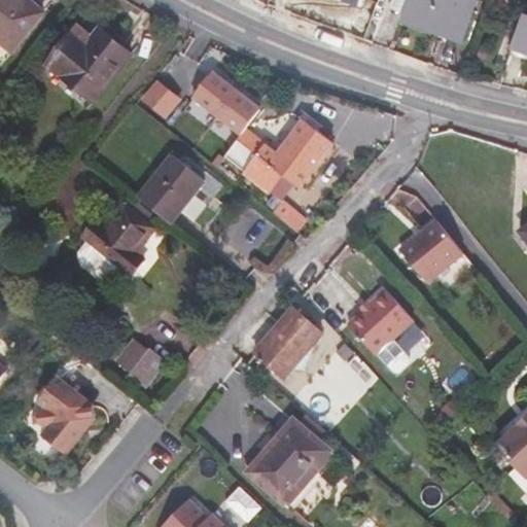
[(44,12),(27,0),(0,0),(0,40),(13,50),(44,12)]
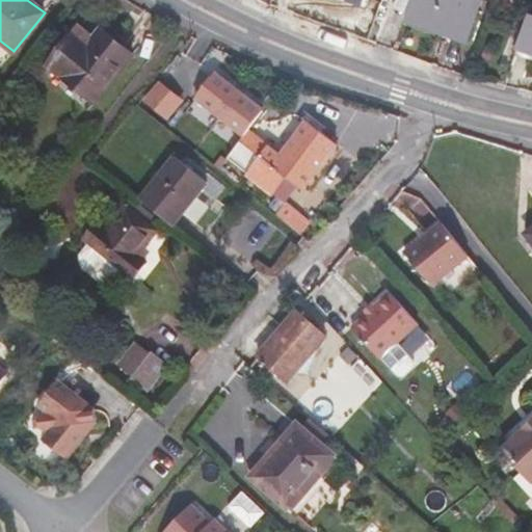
[(475,0),(413,0),(406,19),(468,41),(478,9),(474,6),(475,0)]
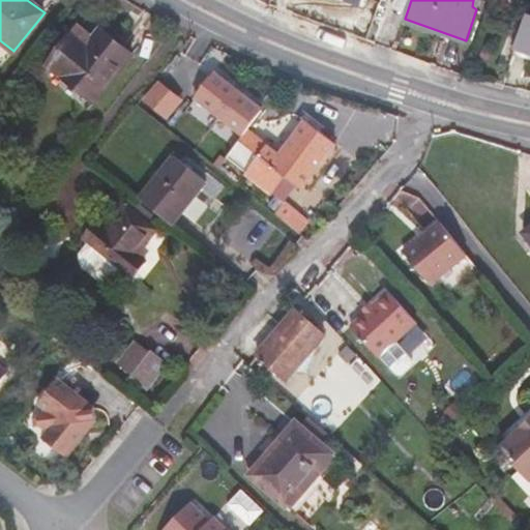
[(529,15),(527,15),(516,48),(529,53),(529,15)]
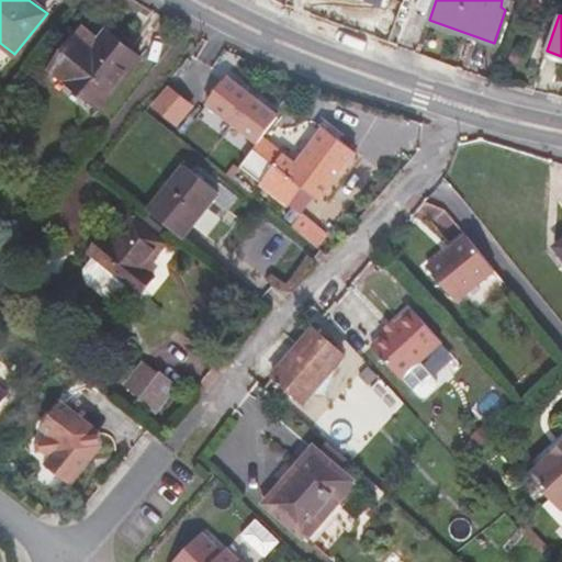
[(141,60),(105,32),(92,47),(79,37),(54,69),(101,109),(141,60)]
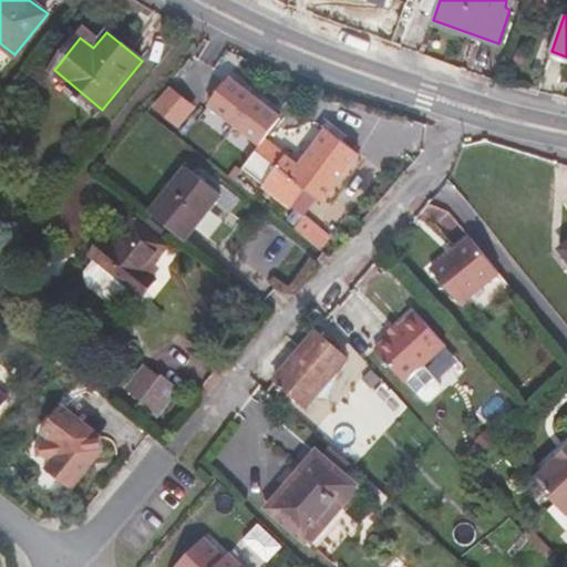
[(207,102),(261,140),(284,106),(229,70),(207,102)]
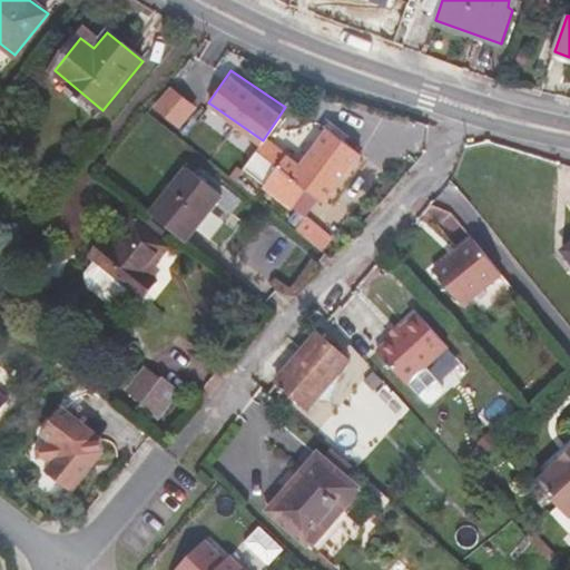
[(155,104),(180,125),(198,102),(173,81),(155,104)]
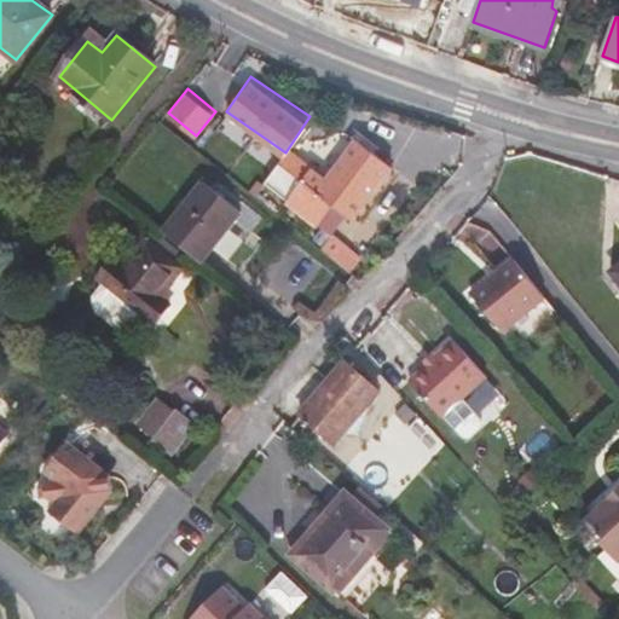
[(392,171),(358,143),(327,183),(289,155),(282,166),(287,169),(276,185),(304,207),(316,192),(352,220),(392,171)]
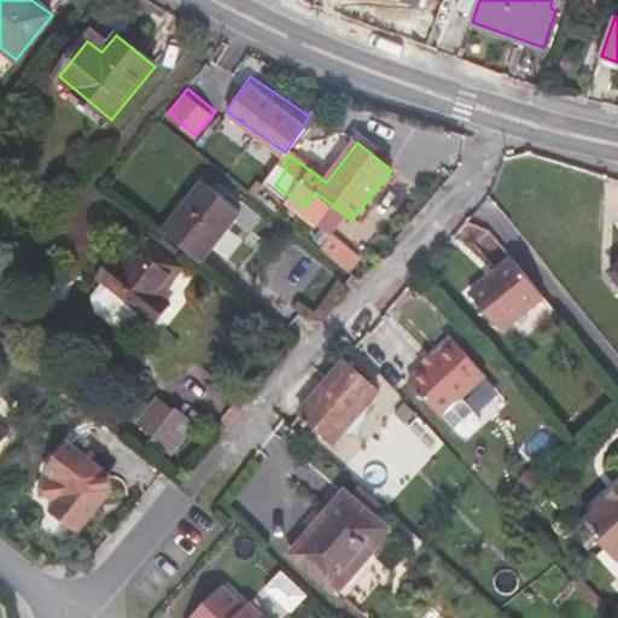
[(200,181),(161,231),(203,264),(243,214),(200,181)]
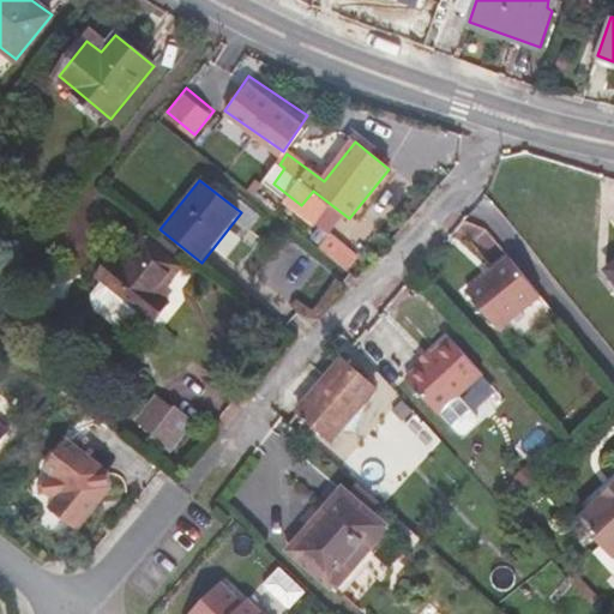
[(101,281),(138,311),(154,323),(169,302),(160,295),(182,266),(144,236),(120,265),(112,258),(97,277),(101,281)]
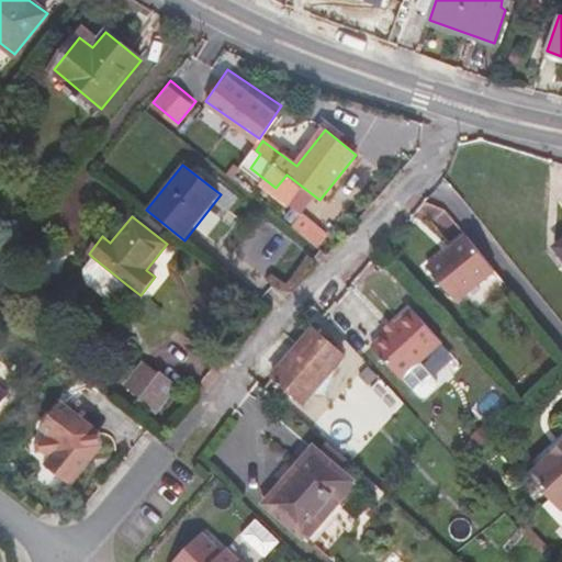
[(494,268),(464,233),(427,263),(456,298),(464,292),(494,268)]
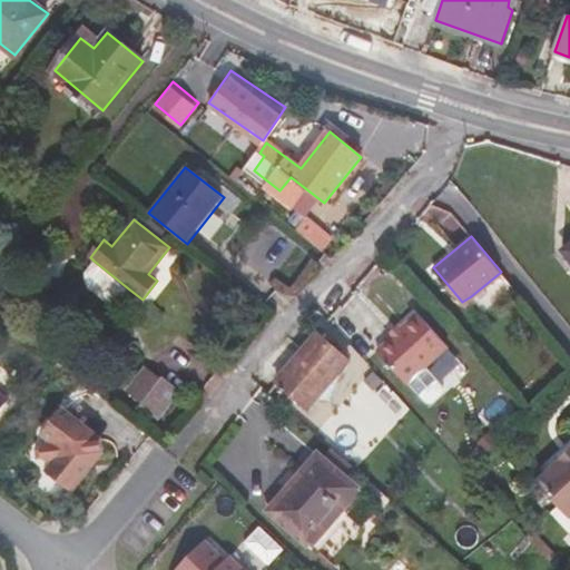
[(121,298),(128,288),(94,261),(85,271),(87,281),(110,301),(121,298)]
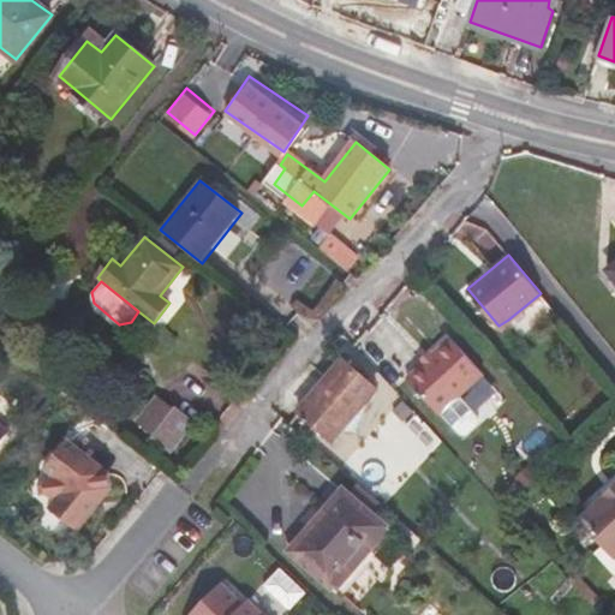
[(553,309),(541,293),(508,320),(520,335),(553,309)]
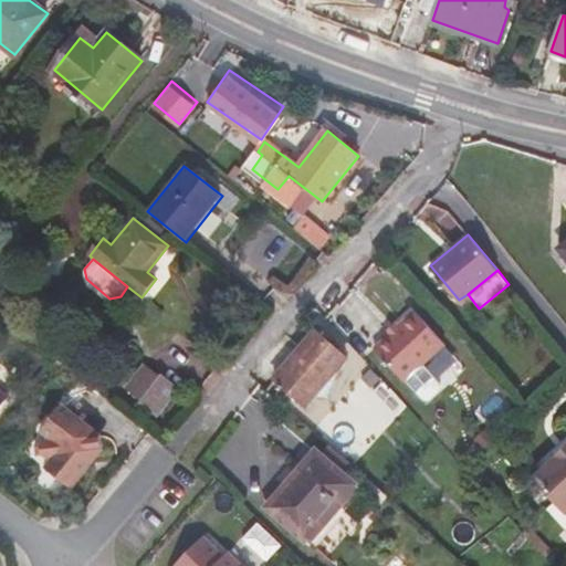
[(402,379),(405,378),(421,364),(444,343),(415,308),(374,345),(402,379)]
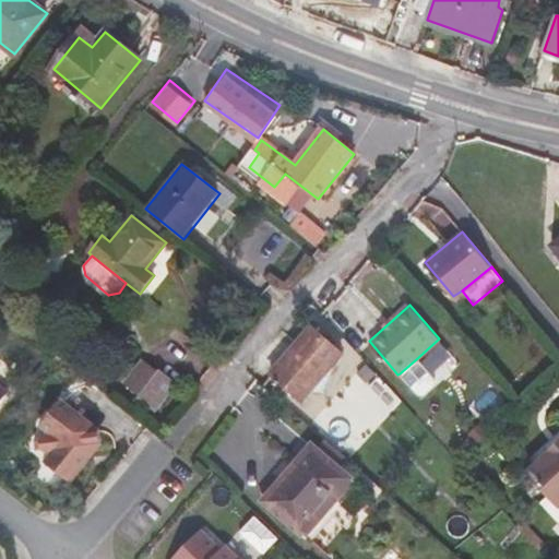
[(341,354),(311,328),(272,373),(302,401),(341,354)]
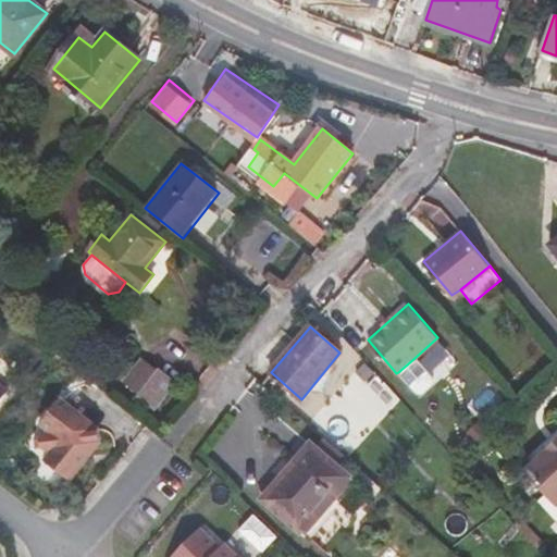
[(415,358),(398,372),(415,392),(431,378),(415,358)]
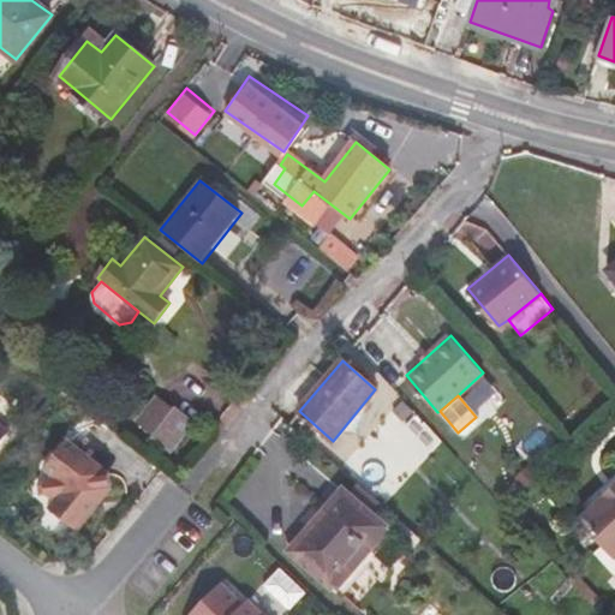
[(0,451),(12,436),(0,425),(0,408),(3,406),(0,402),(0,451)]
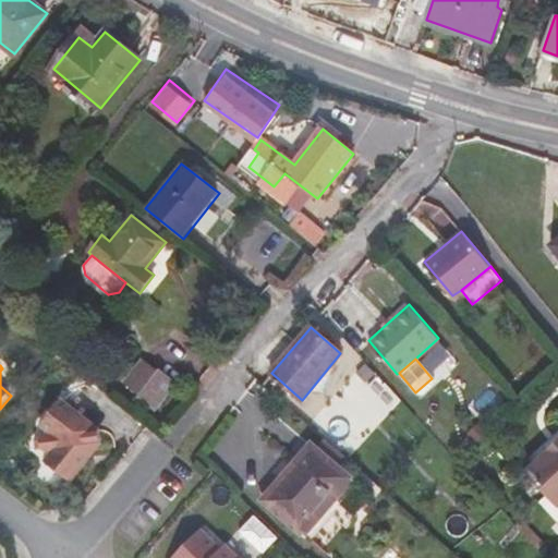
[(155,410),(176,383),(159,370),(138,398),(155,410)]
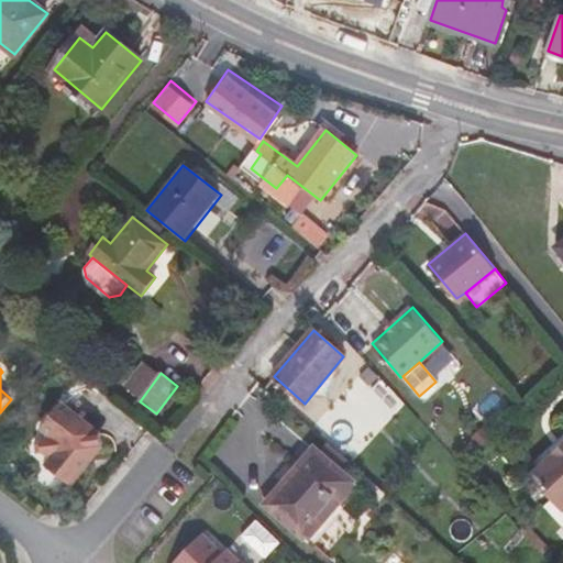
[(103,449),(101,434),(89,424),(63,405),(42,431),(48,435),(43,443),(44,454),(53,461),(47,467),(73,487),(95,461),(103,449)]
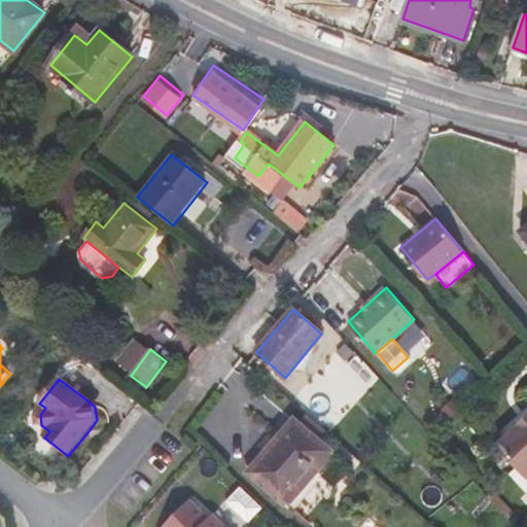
[(526,477),(526,407),(513,420),(517,426),(495,446),(525,479),(526,477)]
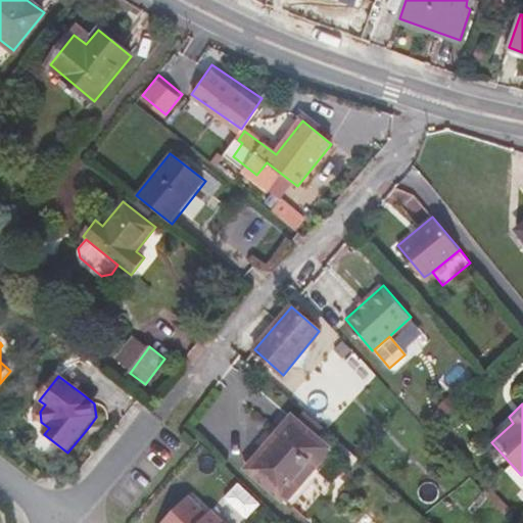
[(326,448),(291,418),(248,468),(283,498),(304,473),(326,448)]
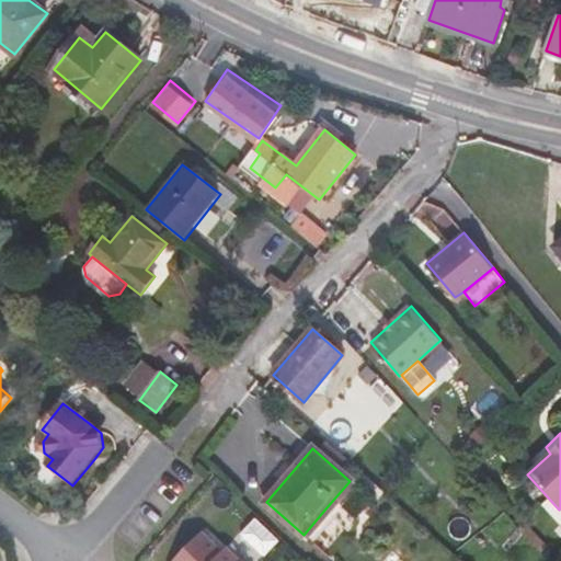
[(363,492),(350,481),(327,507),(340,519),(363,492)]
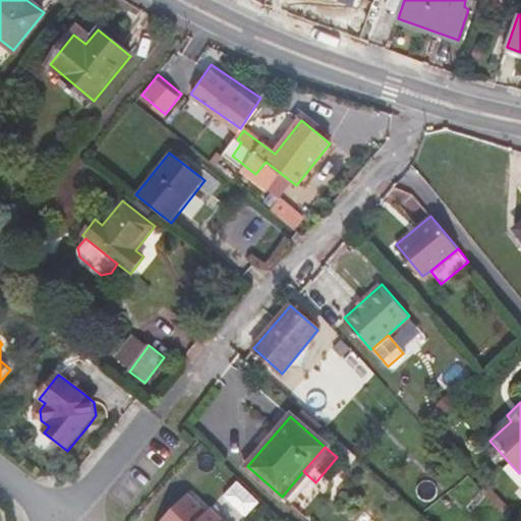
[(225,520),(212,509),(209,511),(187,491),(160,520),(225,520)]
